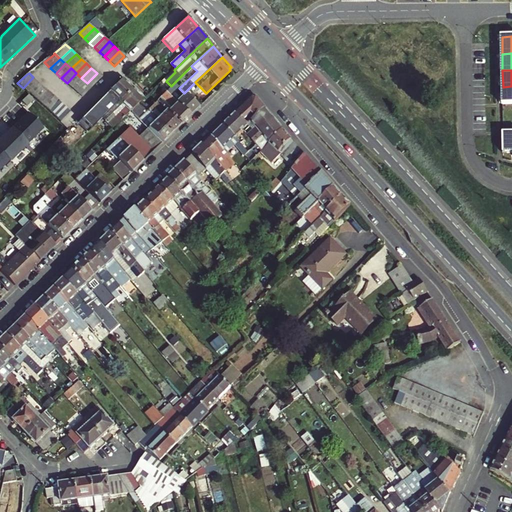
[(76,73),(67,83),(72,88),(81,78),(76,73)]
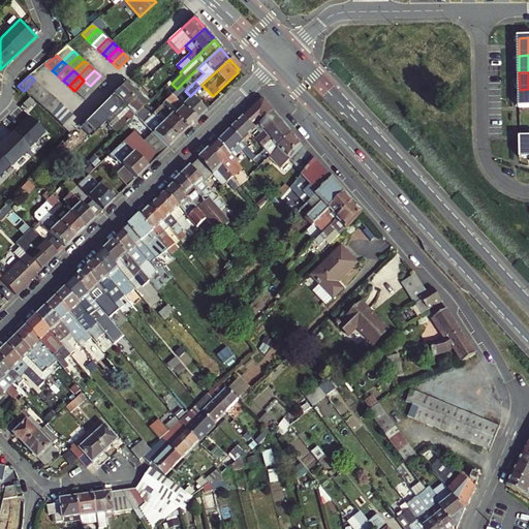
[(100,75),(90,86),(95,91),(105,81),(100,75)]
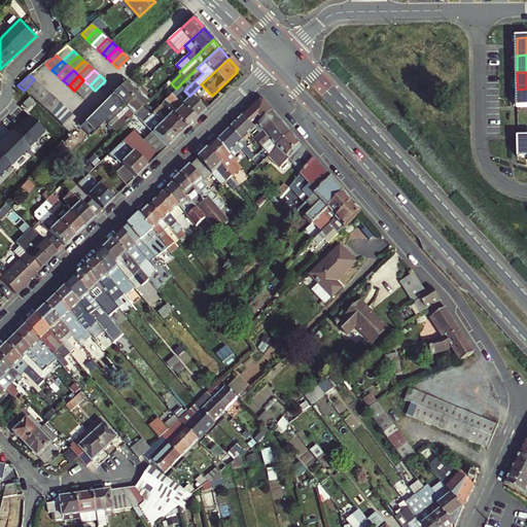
[(34,79),(24,91),(29,96),(39,84),(34,79)]
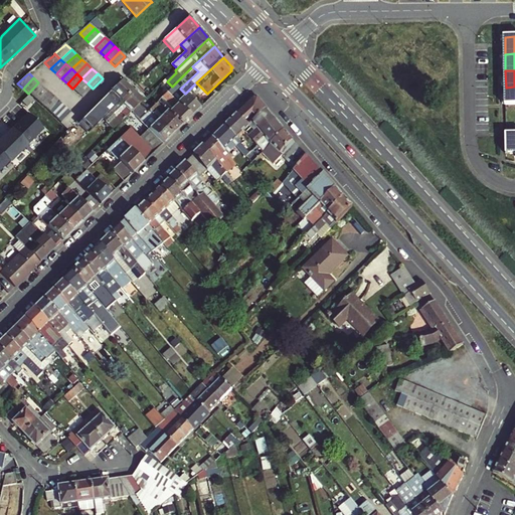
[(81,78),(72,89),(77,94),(88,83),(81,78)]
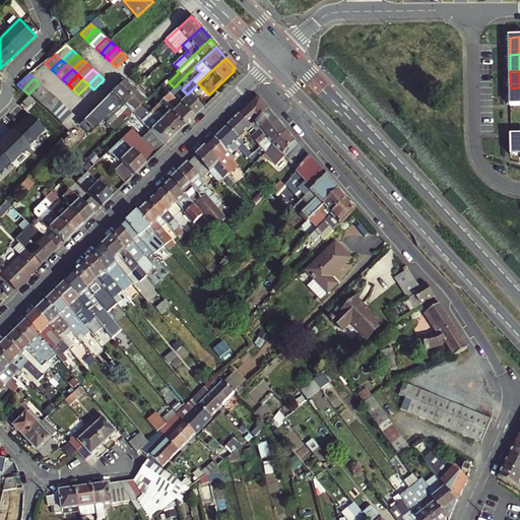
[(112,113),(134,90),(124,79),(89,114),(94,118),(106,107),(112,113)]
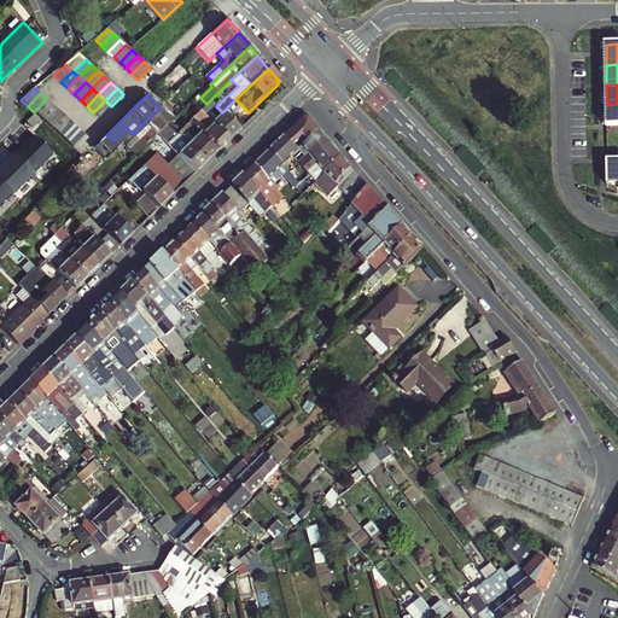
[(46,99),(34,112),(40,117),(52,105),(46,99)]
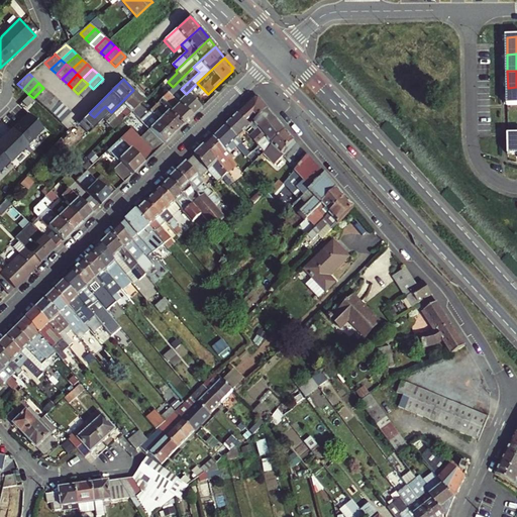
[(88,84),(78,94),(83,99),(93,89),(88,84)]
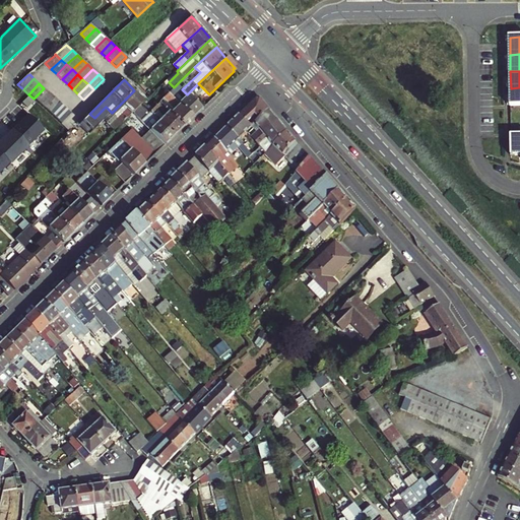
[(187,94),(182,89),(177,84),(174,87),(167,93),(191,118),(200,109),(187,94)]
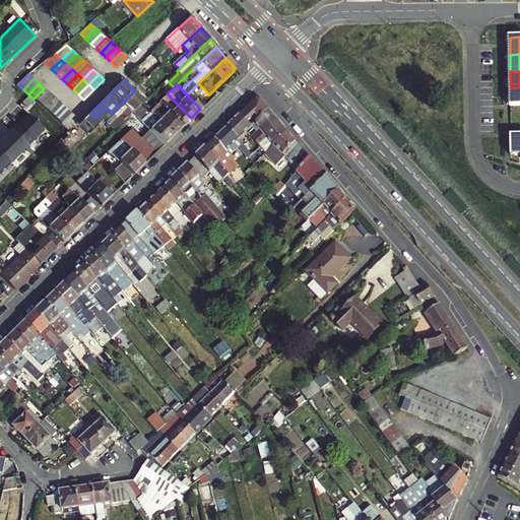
[(519,105),(519,87),(511,88),(511,106),(519,105)]
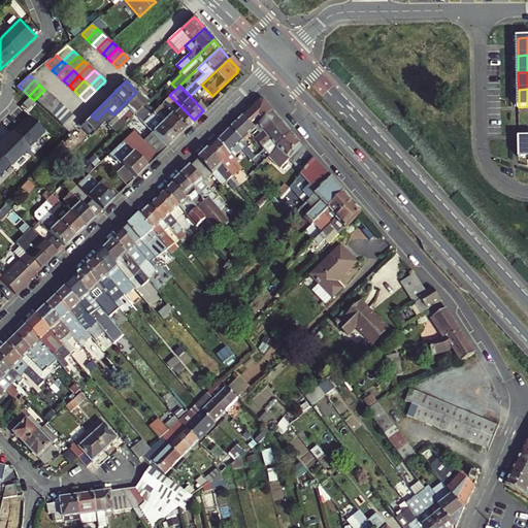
[(50,94),(44,90),(34,100),(39,105),(50,94)]
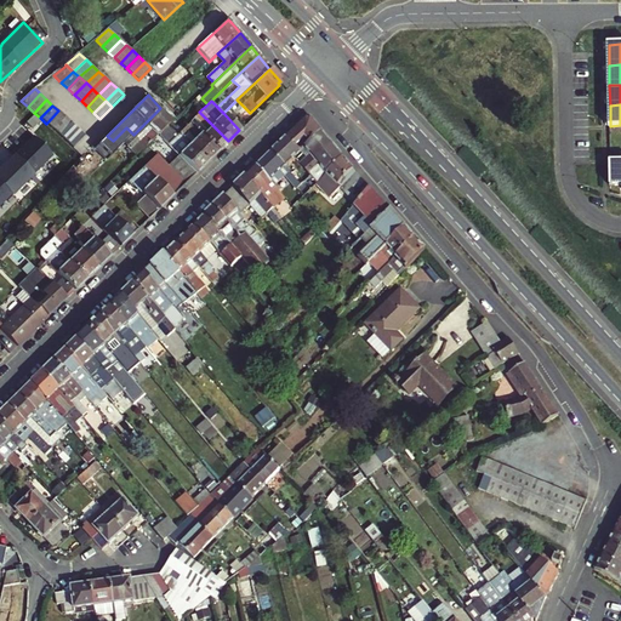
[(174,120),(160,108),(134,135),(123,144),(136,158),(163,131),(174,120)]
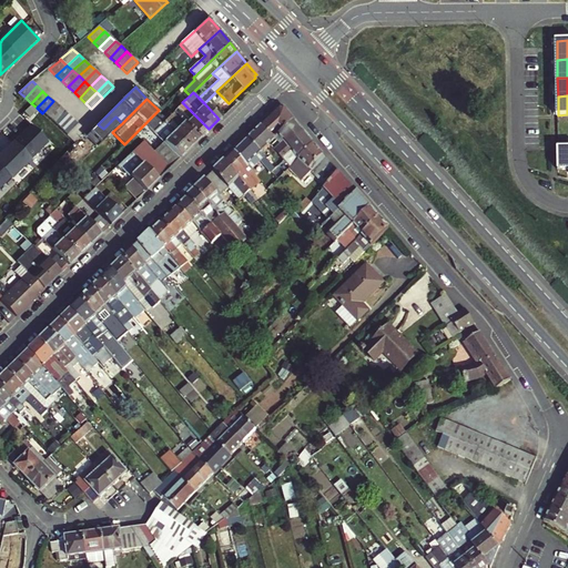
[(59,107),(53,101),(42,113),(48,118),(59,107)]
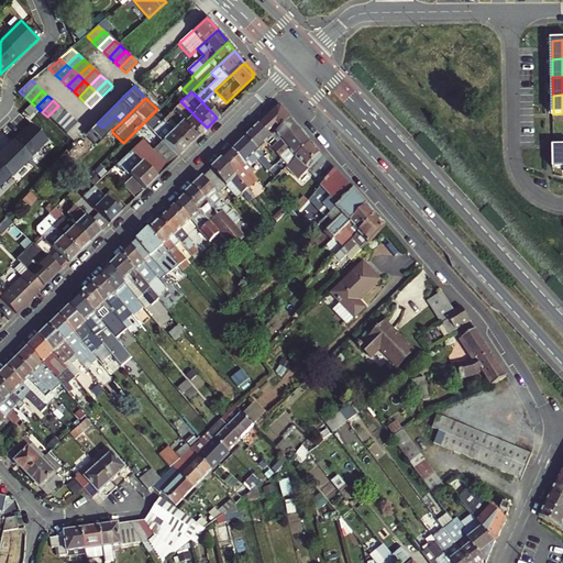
[(207,128),(180,101),(176,107),(172,112),(197,138),(207,128)]
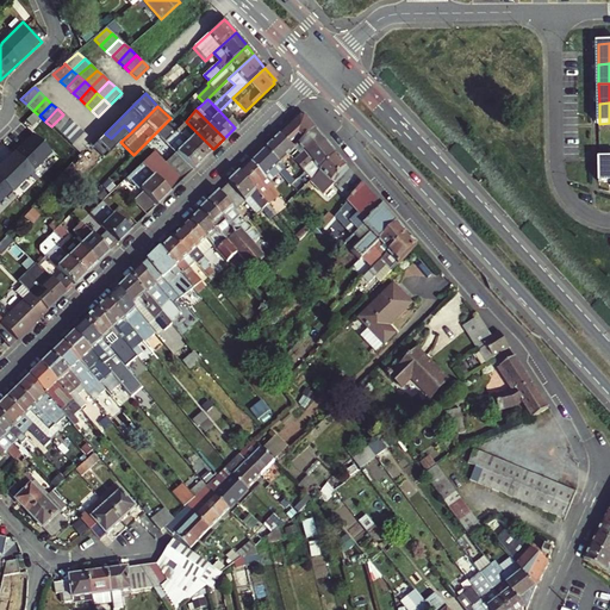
[(70,119),(63,114),(51,126),(58,132),(67,123),(70,119)]
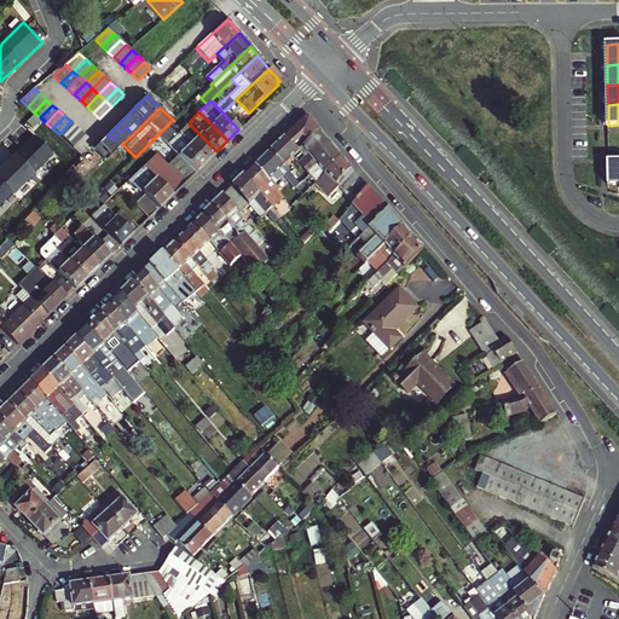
[(305,117),(287,136),(300,150),(300,151),(304,148),(322,131),(312,119),(305,117)]
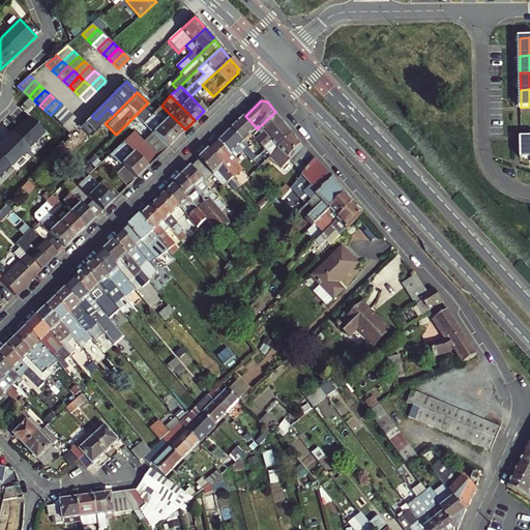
[(162,106),(152,115),(176,139),(185,129),(162,106)]
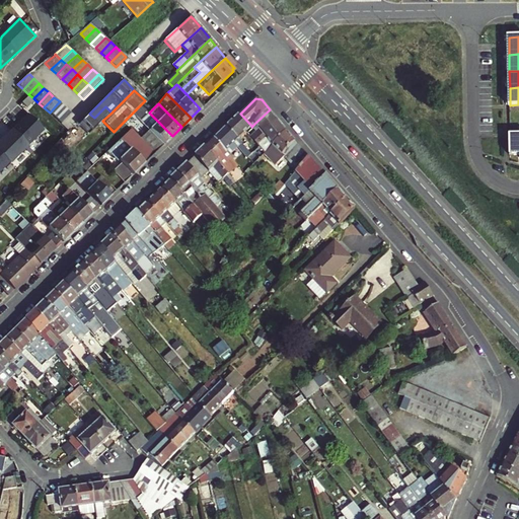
[(57,104),(50,113),(58,120),(62,124),(69,116),(57,104)]
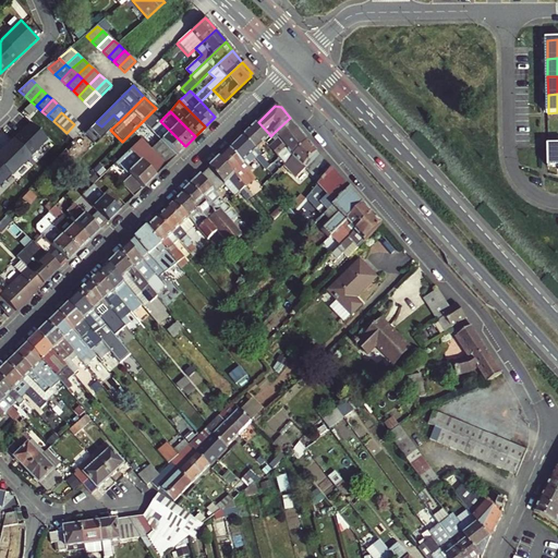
[(101,126),(96,122),(83,135),(94,146),(110,130),(120,121),(113,114),(101,126)]
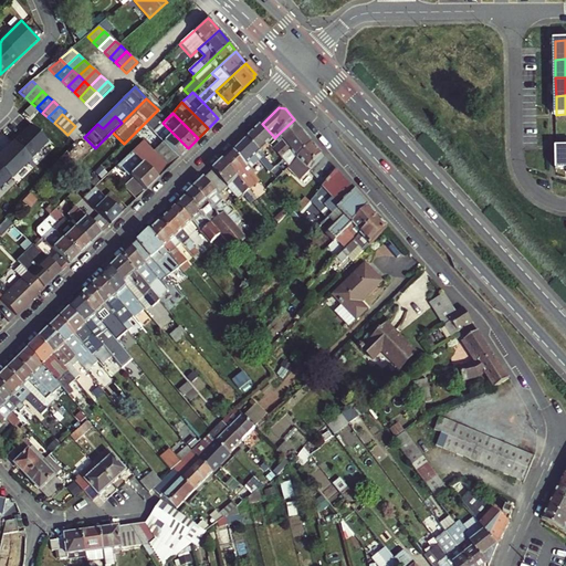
[(279,156),(303,132),(294,119),(278,135),(282,140),(273,148),(279,156)]
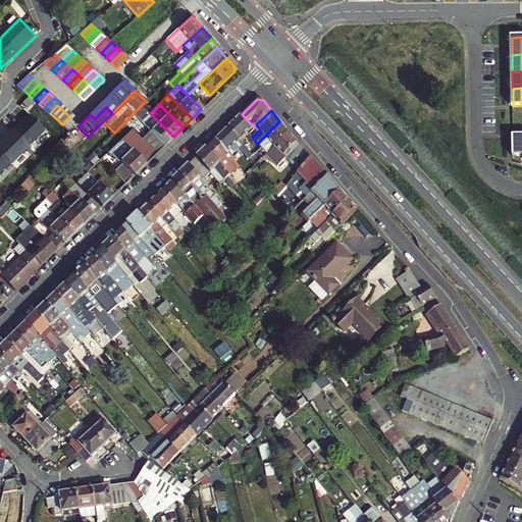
[(149,131),(144,135),(159,150),(169,141),(173,137),(150,113),(141,122),(149,131)]
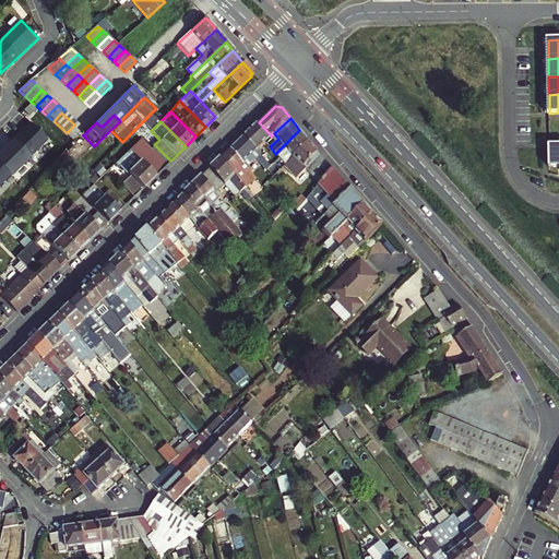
[(30,122),(12,140),(27,156),(46,140),(30,122)]
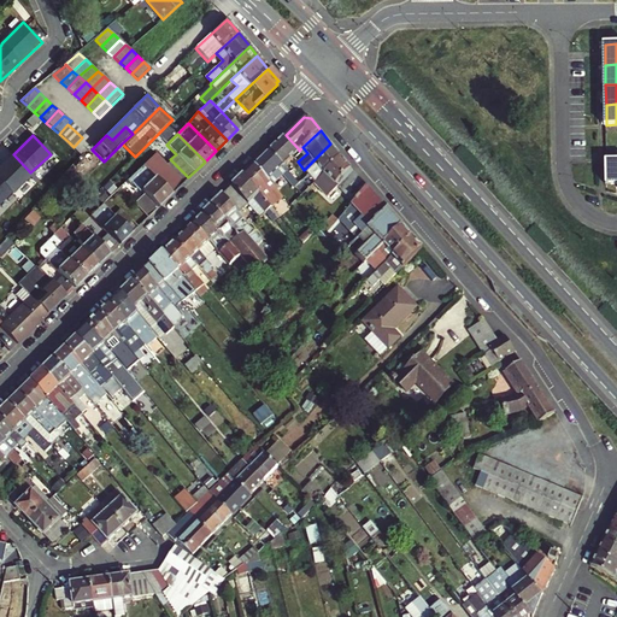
[(299,150),(286,135),(270,150),(283,165),(299,150)]
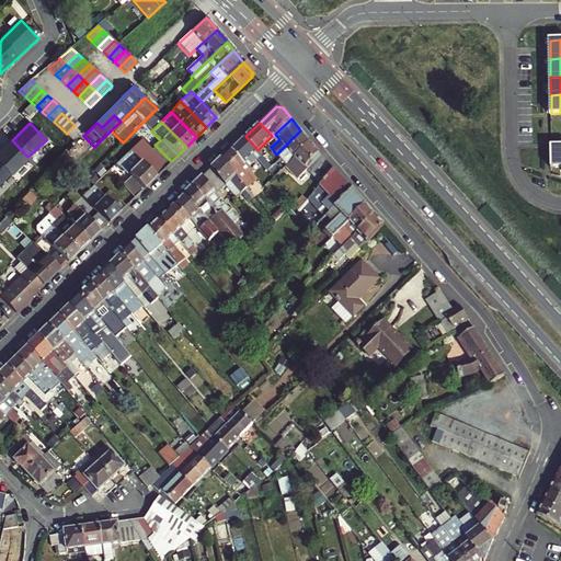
[(310,142),(300,130),(276,155),(286,165),(310,142)]
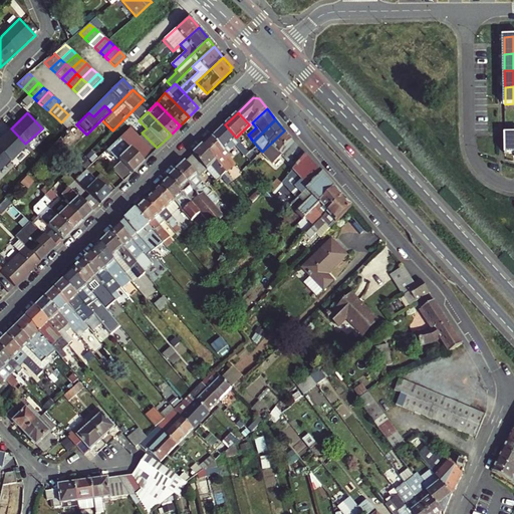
[(236,138),(225,124),(212,137),(223,150),(233,141),(236,138)]
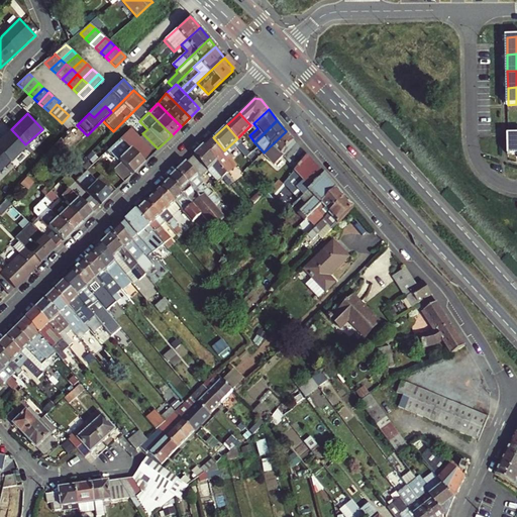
[(0,154),(7,162),(8,163),(26,145),(25,144),(11,129),(1,139),(0,138),(0,154)]
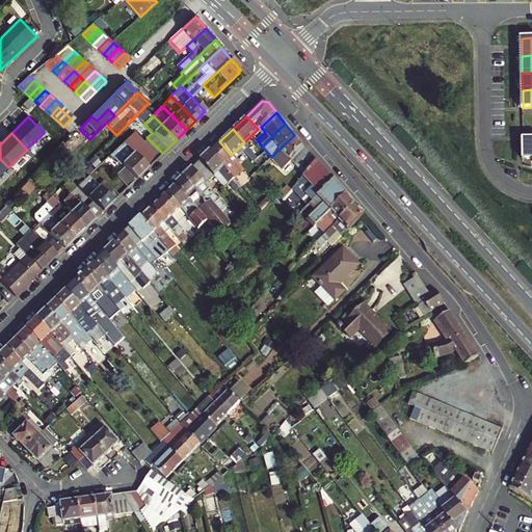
[(134,134),(124,144),(147,168),(158,158),(153,153),(142,142),(134,134)]
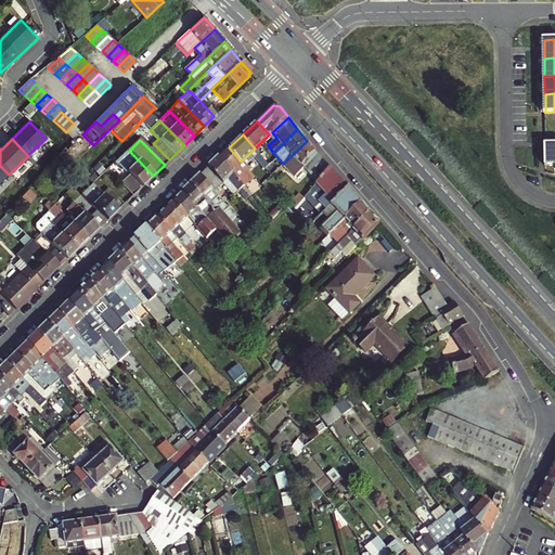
[(307,141),(283,164),(294,176),(305,165),(320,180),(331,168),(322,158),(307,141)]
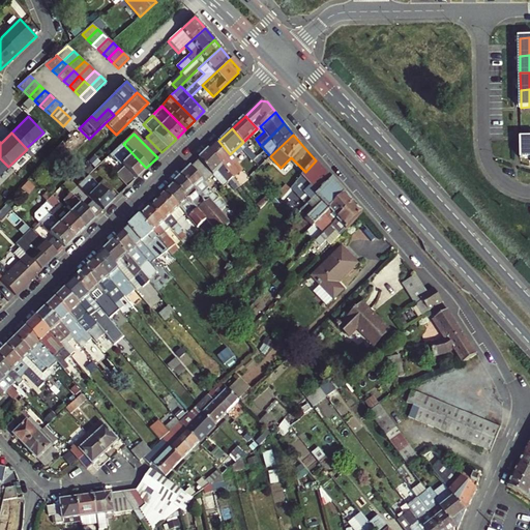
[(162,152),(146,137),(142,142),(152,152),(157,157),(162,152)]
